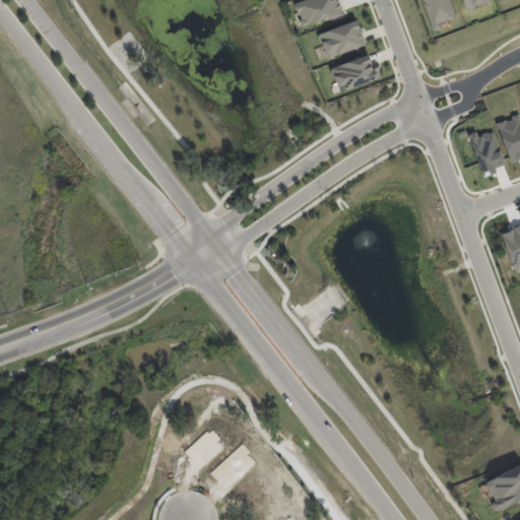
[(300,27),(341,14),(337,0),(299,0),(293,2),(300,27)]
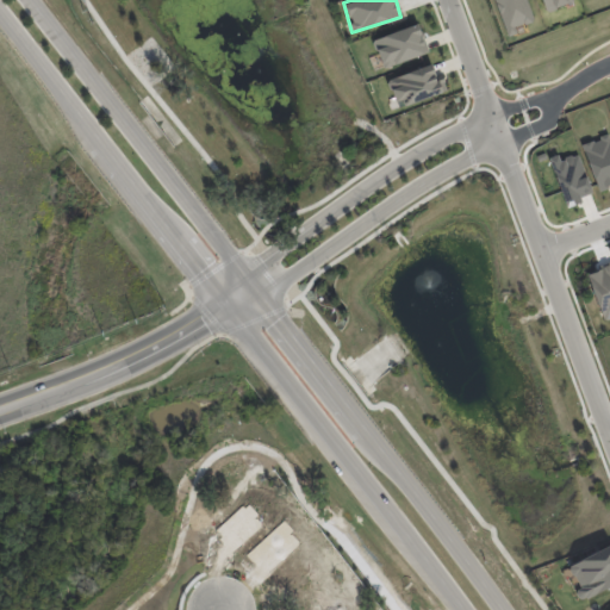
[(493,0),(505,32),(535,22),(527,0),(493,0)]
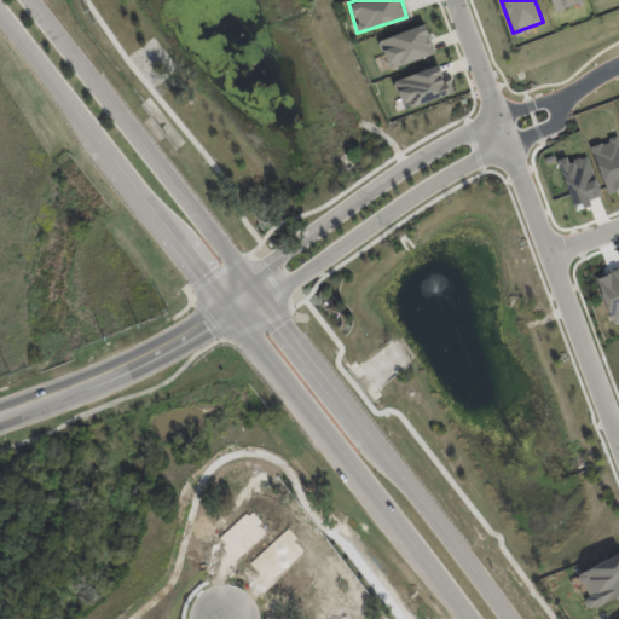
[(582,1),(582,0),(549,0),(554,11),(582,1)]
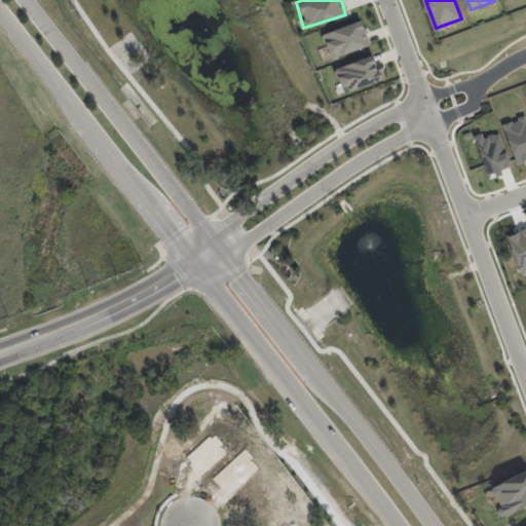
[(369,46),(362,21),(322,33),(329,58),(369,46)]
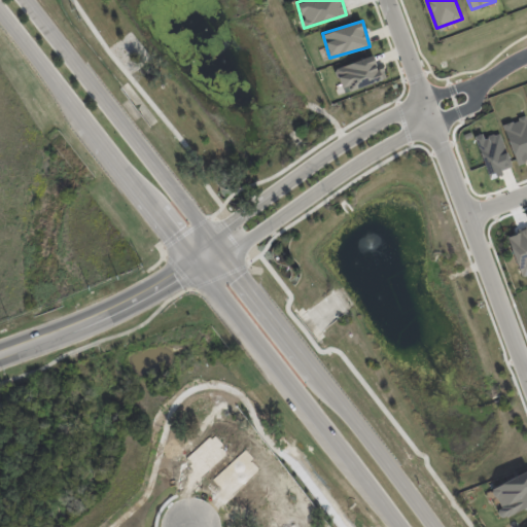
[(344,92),(386,79),(382,68),(377,69),(373,57),(336,68),(344,92)]
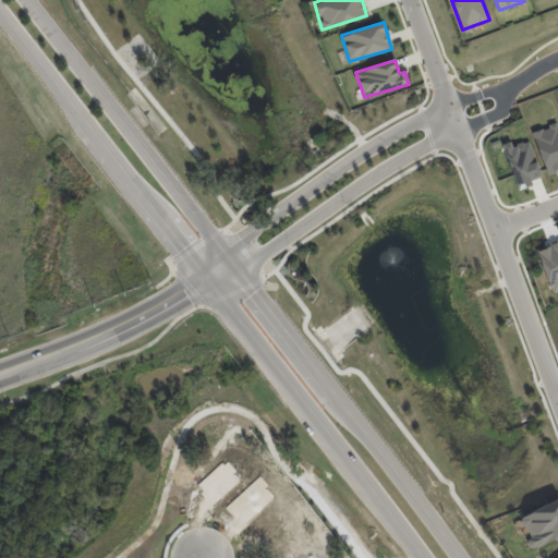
[(548,173),(557,169),(557,132),(556,125),(533,134),(548,173)]
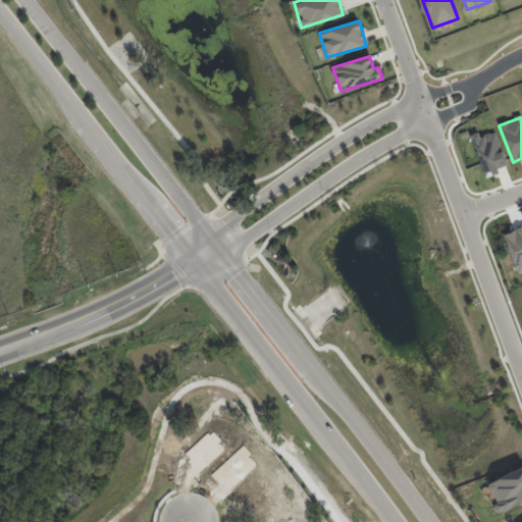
[(521,225),(502,232),(517,276),(521,274),(521,225)]
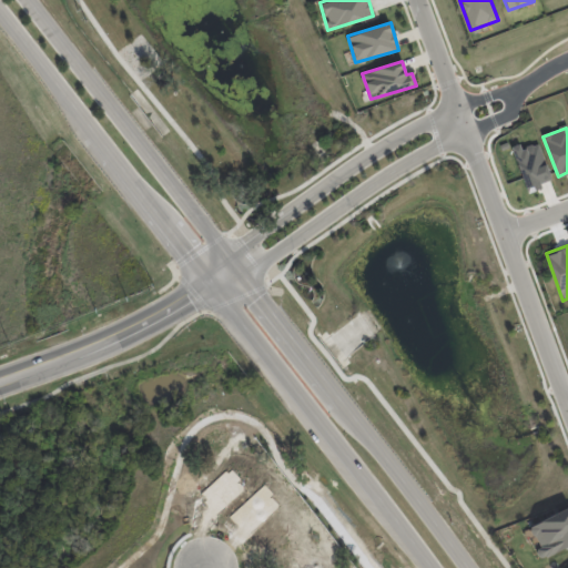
[(567,546),(567,507),(528,526),(538,548),(535,549),(539,559),(567,546)]
